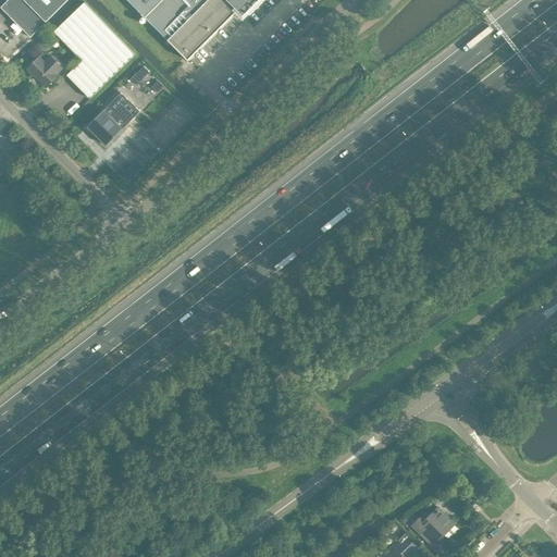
[(8,0),(1,8),(31,37),(67,0),(8,0)]
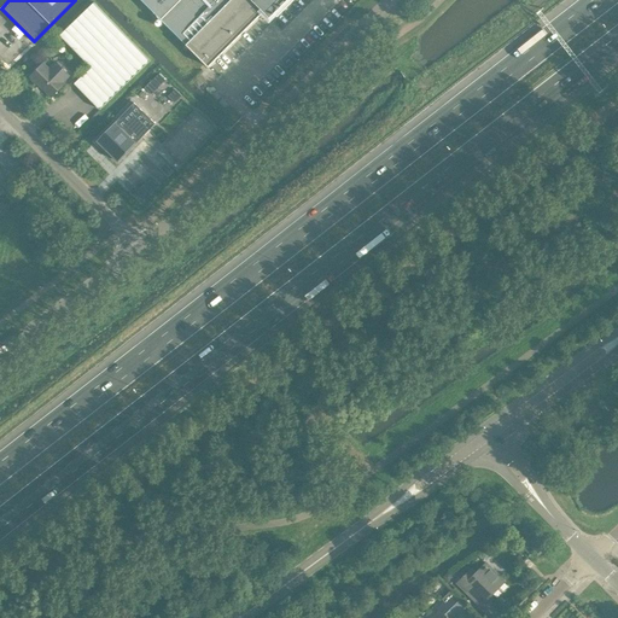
[(141,0),(186,45),(209,66),(264,12),(269,18),(274,13),(278,17),(293,0),(141,0)]
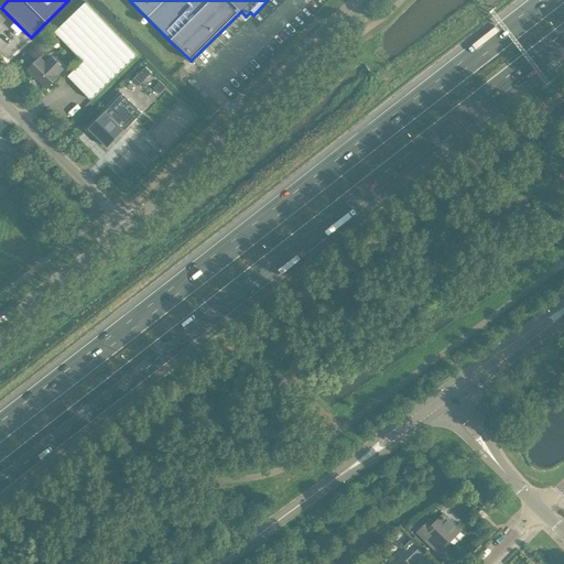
[(54,32),(83,62),(68,76),(90,100),(137,55),(85,2),(54,32)]
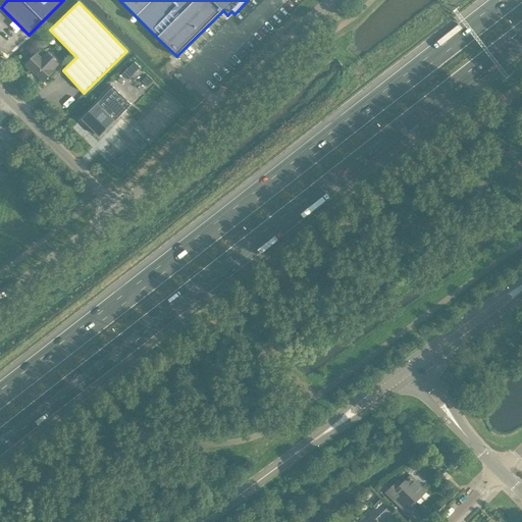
[(37,53),(25,64),(44,83),(54,71),(53,69),(58,64),(47,53),(42,58),(37,53)]
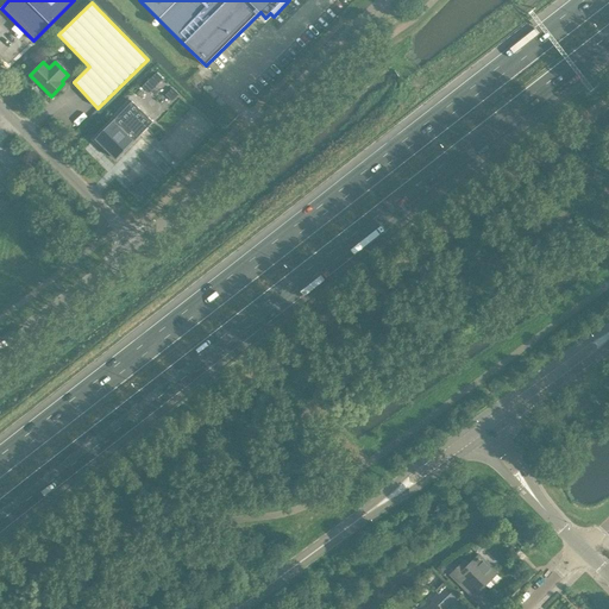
[(100,135),(95,139),(99,143),(100,143),(115,158),(140,135),(138,132),(143,127),(145,129),(150,124),(150,125),(154,121),(132,101),(119,114),(119,115),(100,135)]
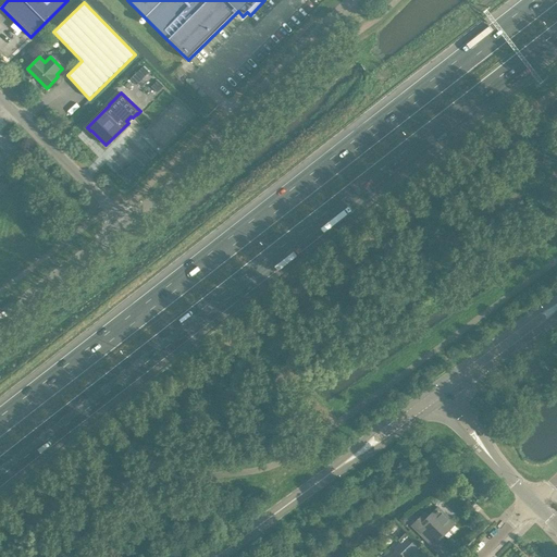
[(472,507),(478,512),(481,509),(475,504),(472,507)]
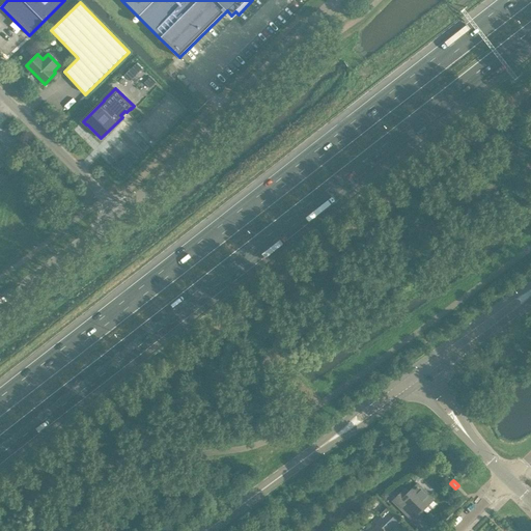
[(421,509),(422,510),(434,500),(427,493),(425,495),(416,485),(409,493),(406,488),(393,501),(403,512),(409,507),(416,514),(421,509)]
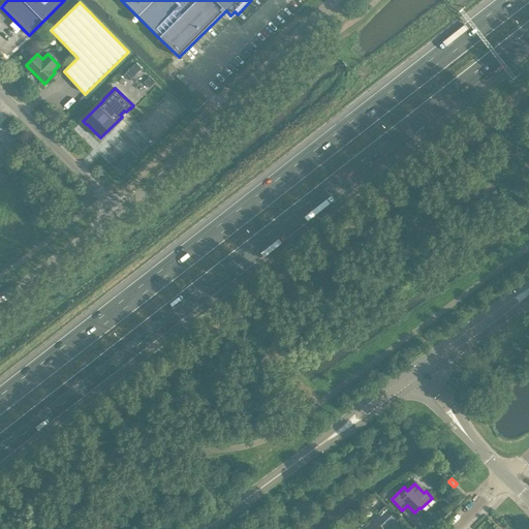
[(376,523),(370,528),(385,528),(397,519),(384,507),(378,514),(380,516),(375,522),(376,523)]
